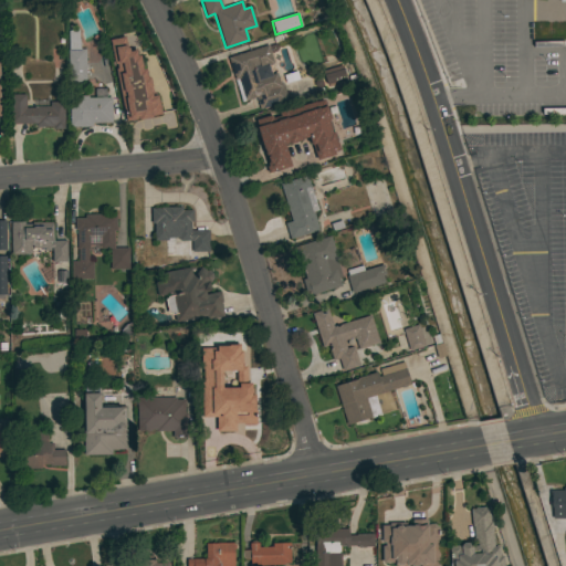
[(86,82),(69,82),(67,50),(69,49),(69,31),(77,28),(79,31),(79,34),(80,39),(80,41),(81,49),(85,49),(86,82)]
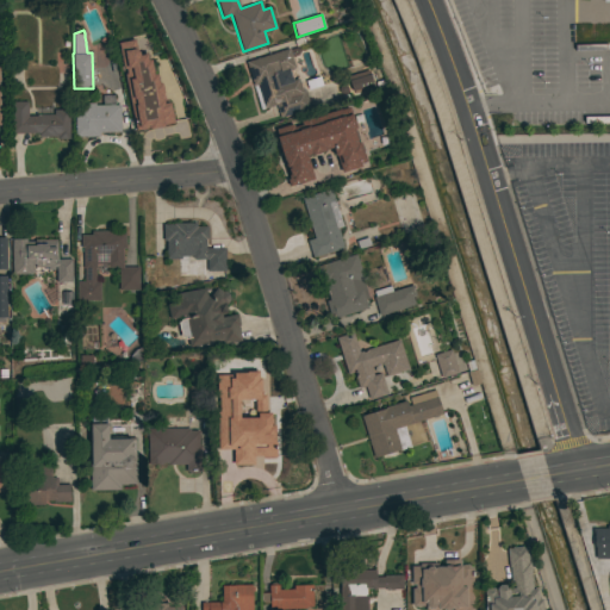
[(253,86),(246,62),(288,49),(296,69),(288,70),(292,81),(298,79),(302,89),(304,89),(311,109),(280,118),(275,105),(265,109),(256,85),(253,86)]
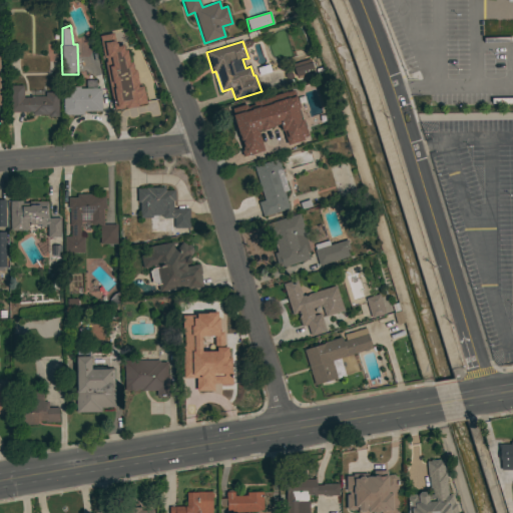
[(115,57),(115,56),(127,54),(128,63),(140,58),(152,89),(138,94),(131,77),(120,80),(121,85),(128,84),(132,107),(111,111),(101,59),(115,57)]
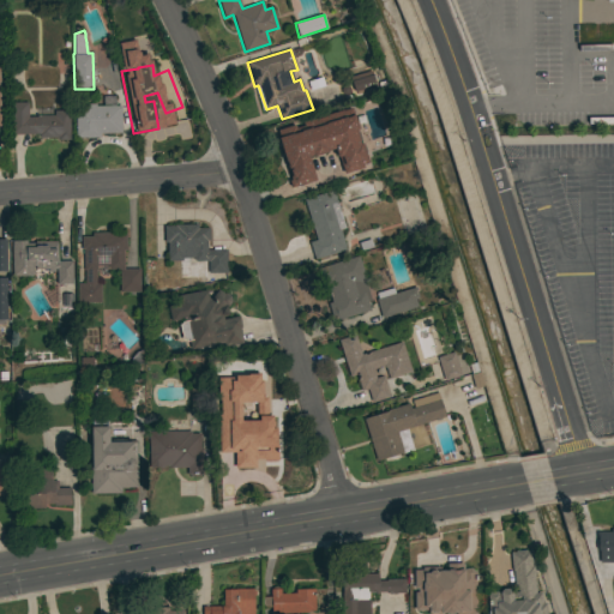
[(369,71),(374,88),(355,94),(355,91),(353,91),(348,77),(369,71)]
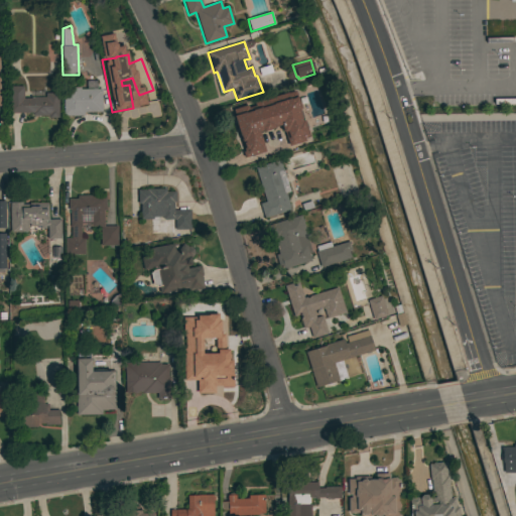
[(62,90),(87,89),(86,81),(96,81),(96,89),(102,89),(102,112),(84,112),(84,115),(63,116),(62,90)]
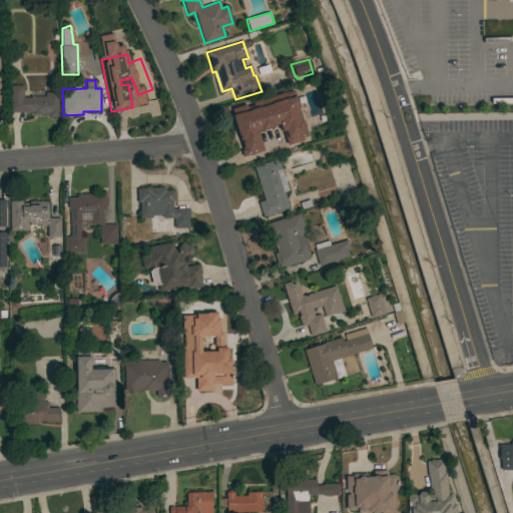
[(22,85),(23,98),(31,97),(45,96),(45,92),(57,92),(58,116),(48,117),(48,115),(33,115),(33,114),(32,114),(32,112),(9,112),(9,85),(22,85)]
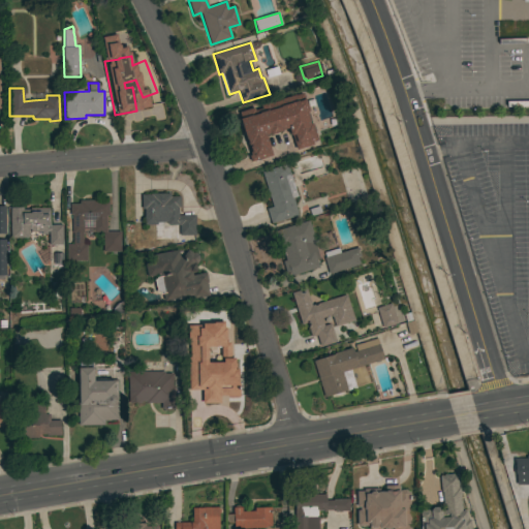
[(266,107),(269,117),(273,128),(271,128),(273,135),(260,139),(263,152),(250,156),(246,143),(251,141),(249,135),(250,135),(248,128),(245,129),(244,125),(242,125),(239,116),(266,107)]
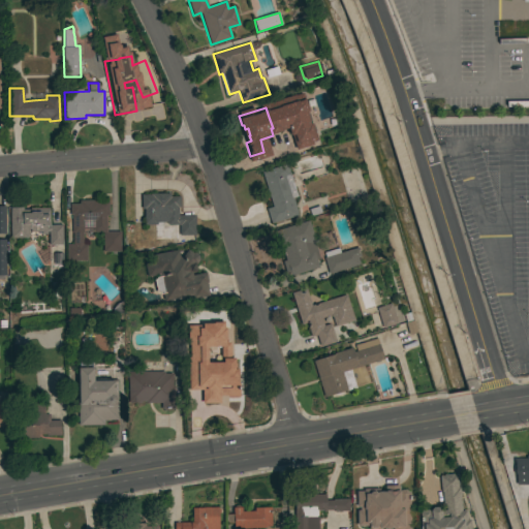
[(299,136),(303,150),(289,154),(285,141),(299,136)]
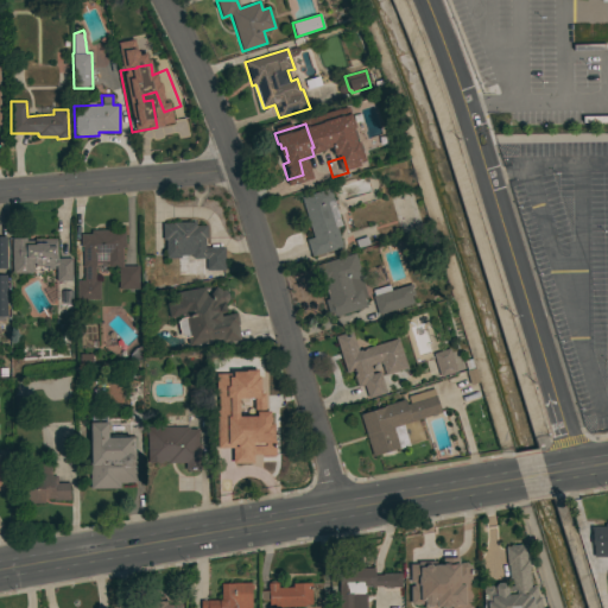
[(330,188),(342,226),(336,227),(342,247),(311,257),(305,240),(312,238),(301,197),(330,188)]
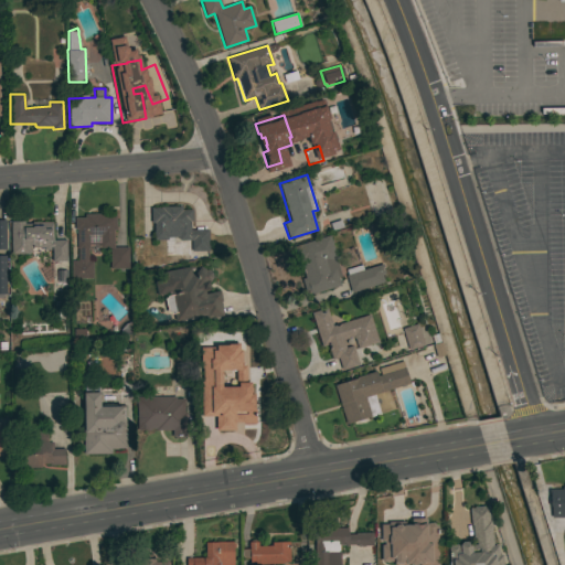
[(182,206),(182,210),(192,210),(192,222),(190,222),(190,230),(209,230),(209,251),(192,252),(192,241),(179,241),(179,237),(167,237),(167,241),(153,241),(153,223),(151,223),(151,208),(161,208),(161,206),(182,206)]
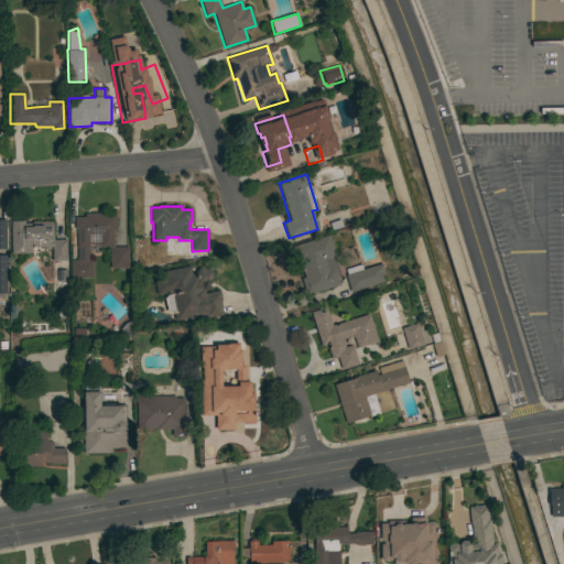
[(106,214),(106,215),(116,215),(116,229),(114,229),(114,247),(128,247),(129,268),(110,269),(110,247),(99,247),(99,243),(88,245),(88,248),(87,248),(88,260),(93,260),(93,278),(72,278),(71,260),(77,260),(77,248),(76,229),(75,229),(74,217),(85,217),(85,214),(106,214)]
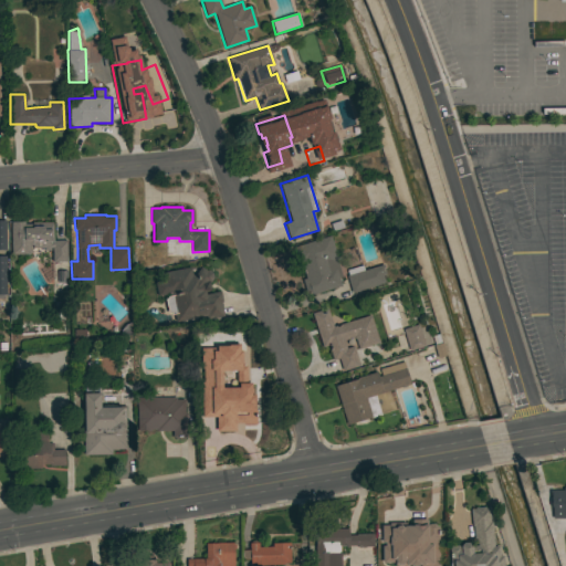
[(328,218),(329,223),(341,220),(344,228),(327,232),(323,219),(328,218)]
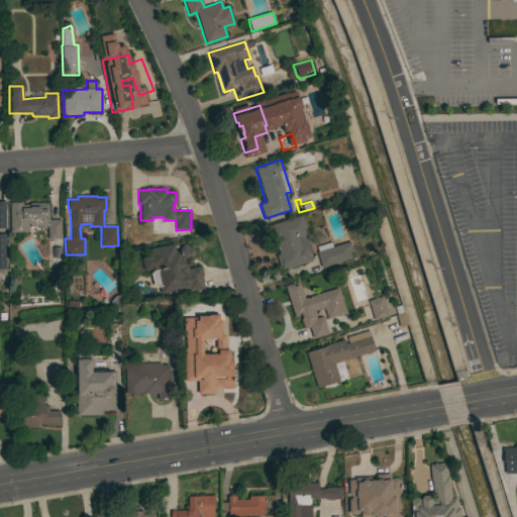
[(22,203),(22,205),(29,205),(29,203),(47,203),(48,220),(61,220),(61,239),(47,239),(47,226),(45,226),(45,228),(41,229),(41,227),(40,227),(40,226),(29,227),(29,223),(27,224),(27,227),(28,227),(28,230),(26,230),(26,232),(10,232),(10,203),(22,203)]
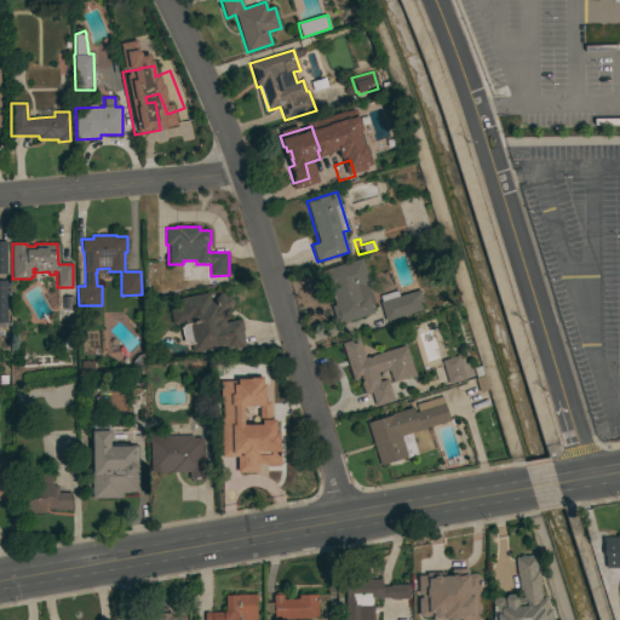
[(361,258),(368,282),(374,303),(371,304),(373,313),(337,325),(331,306),(334,305),(331,291),(327,292),(320,271),(361,258)]
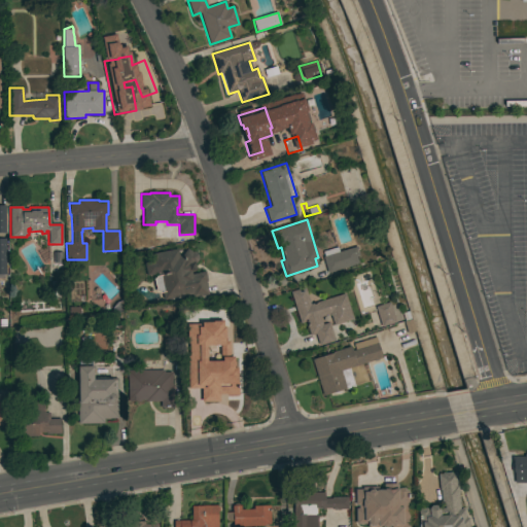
[(322,256),(324,256),(322,251),(337,247),(339,252),(356,246),(359,255),(356,256),(358,264),(327,273),(322,256)]
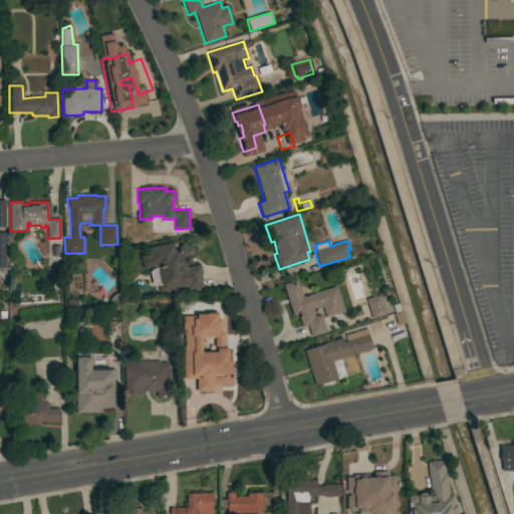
[(173,243),(175,250),(178,249),(182,242),(187,245),(188,244),(193,248),(194,252),(191,256),(189,256),(191,263),(186,264),(187,267),(200,265),(202,274),(201,274),(203,286),(188,290),(187,286),(160,292),(154,266),(144,269),(141,256),(148,255),(146,248),(173,243)]
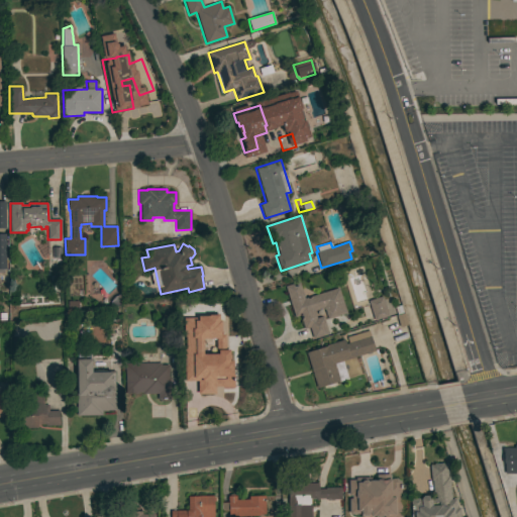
[(338,288),(346,313),(327,319),(324,308),(314,311),(316,318),(323,316),(328,334),(313,339),(309,327),(304,329),(300,315),(294,317),(285,286),(299,282),(304,298),(338,288)]
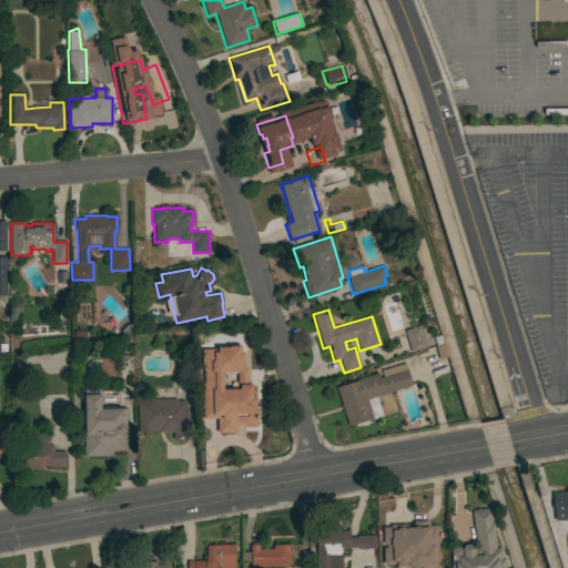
[(419,326),(426,347),(411,352),(404,331),(419,326)]
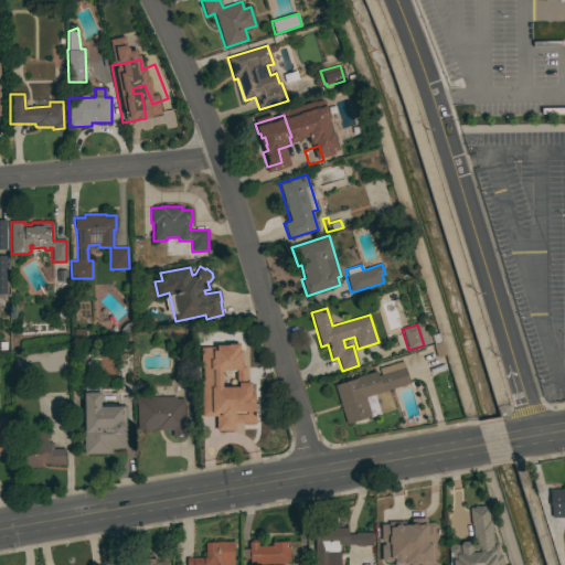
[(355,379),(354,377),(375,371),(377,376),(381,375),(379,369),(403,361),(409,383),(374,394),(380,414),(347,424),(334,385),(355,379)]
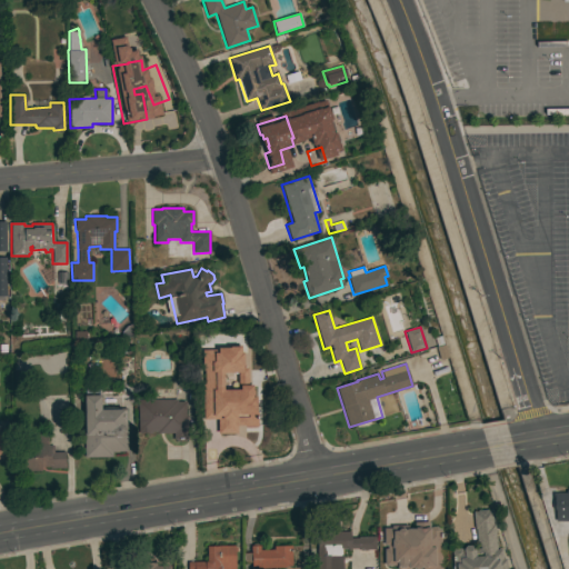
[(197,390),(196,368),(213,367),(215,389),(197,390)]
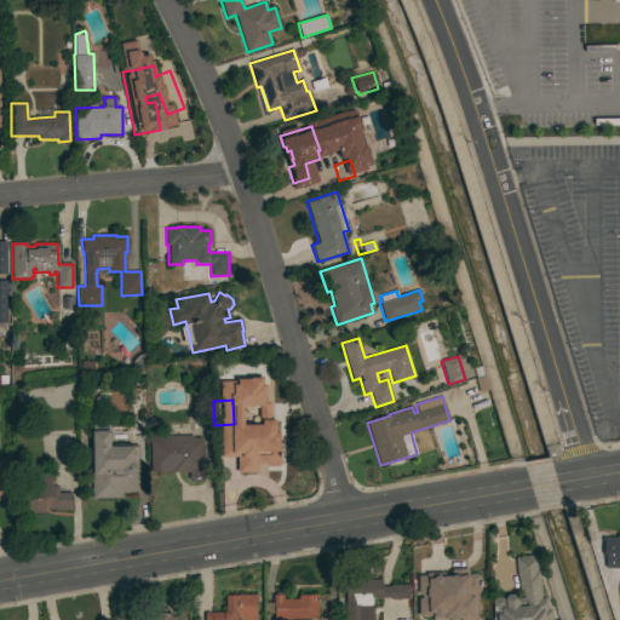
[(138,492),(121,492),(122,498),(91,499),(90,425),(109,424),(109,446),(137,445),(138,492)]
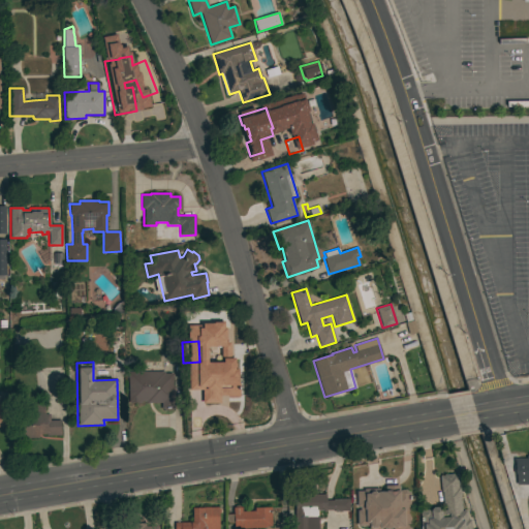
[(232,404),(212,404),(212,401),(187,401),(187,367),(199,367),(200,379),(216,379),(216,366),(229,366),(229,380),(232,380),(232,404)]
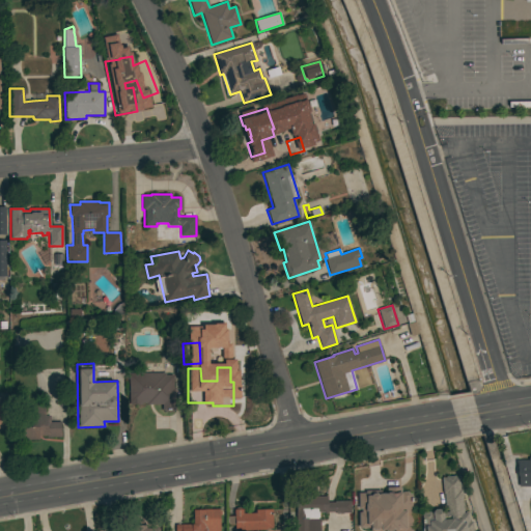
[(165,373),(165,374),(173,374),(173,387),(175,387),(175,411),(173,411),(173,412),(170,412),(170,410),(167,410),(167,412),(164,412),(164,411),(162,411),(162,403),(146,404),(146,402),(141,402),(141,404),(137,404),(137,403),(132,403),(132,404),(130,404),(130,403),(129,403),(129,373),(165,373)]
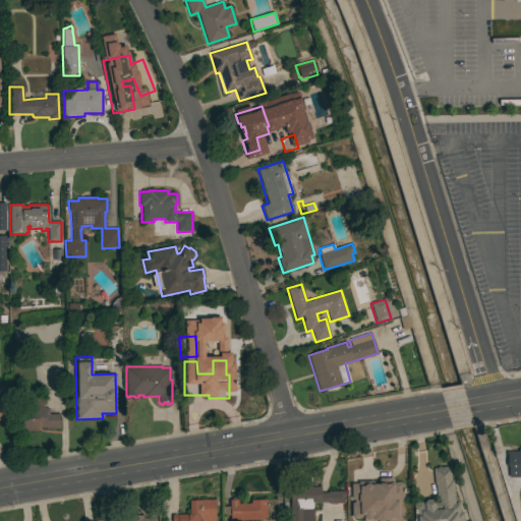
[(16,408),(36,408),(35,394),(44,394),(44,408),(49,408),(49,414),(59,414),(60,428),(46,428),(46,427),(38,427),(38,431),(17,431),(16,408)]
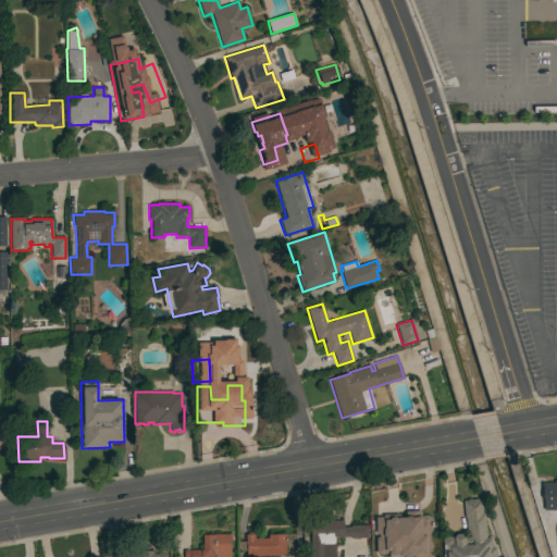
[(556,509),(543,510),(543,482),(554,482),(554,480),(556,480),(556,478),(556,509)]
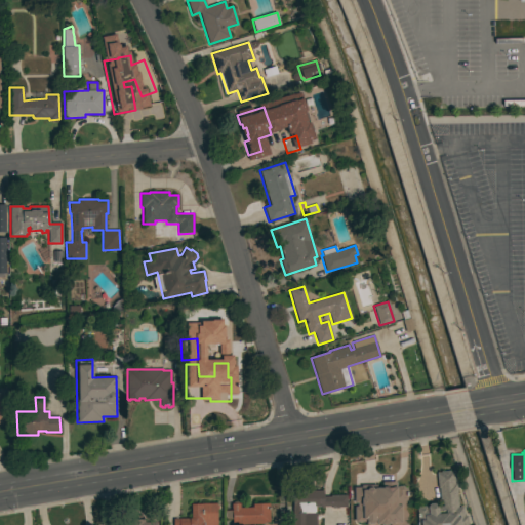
[(457,507),(461,507),(462,516),(466,516),(467,524),(417,524),(417,522),(416,509),(418,507),(425,506),(428,509),(427,507),(429,505),(436,503),(437,506),(437,507),(442,506),(442,502),(440,502),(439,488),(438,488),(436,473),(440,472),(440,471),(448,470),(448,472),(452,471),(453,484),(455,484),(457,507)]
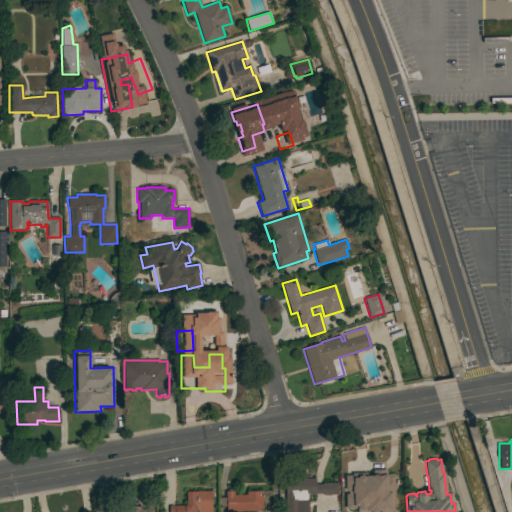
[(380,511),(378,511),(376,511),(372,511),(370,511),(369,511),(357,511),(358,510),(357,509),(345,509),(345,494),(348,494),(347,491),(345,491),(345,479),(352,479),(352,478),(357,478),(358,476),(362,476),(364,477),(364,476),(372,476),(372,470),(386,470),(386,475),(388,474),(393,474),(394,476),(396,476),(397,511),(380,511)]
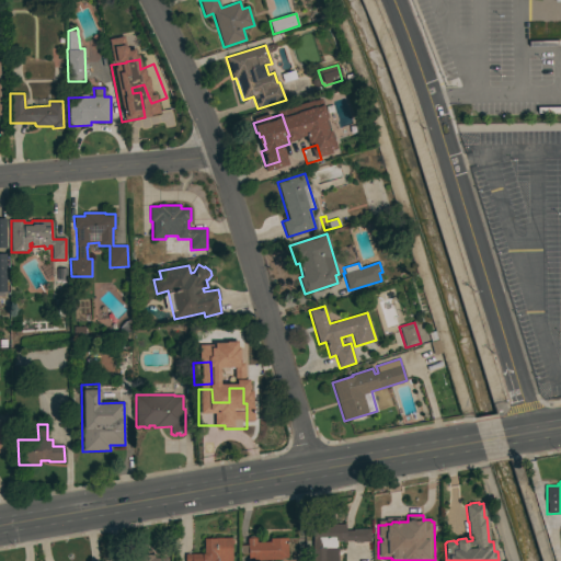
[(344,530),(353,530),(353,529),(369,529),(370,541),(353,542),(353,540),(344,541),(344,542),(342,542),(342,541),(336,541),(336,560),(324,560),(311,560),(311,525),(344,524),(344,530)]
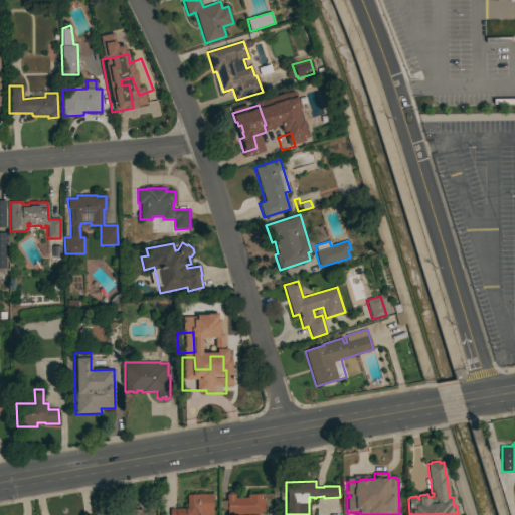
[(170,514),(170,509),(187,508),(187,495),(197,495),(197,494),(212,494),(212,496),(214,496),(214,499),(212,499),(212,514),(170,514)]
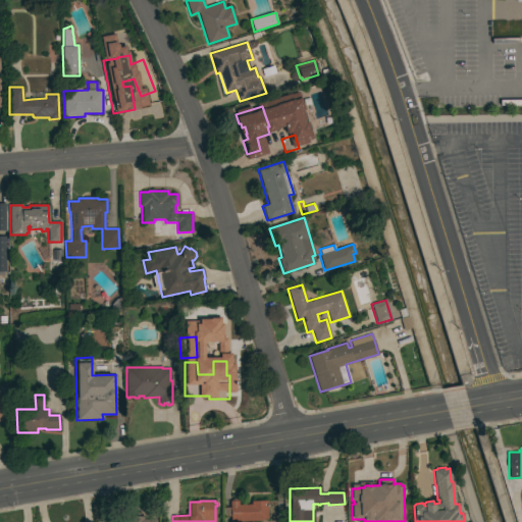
[(238,521),(230,521),(230,517),(223,517),(222,508),(229,508),(229,501),(238,501),(238,505),(251,505),(251,501),(265,501),(265,507),(266,507),(267,519),(261,519),(261,521),(238,521)]
